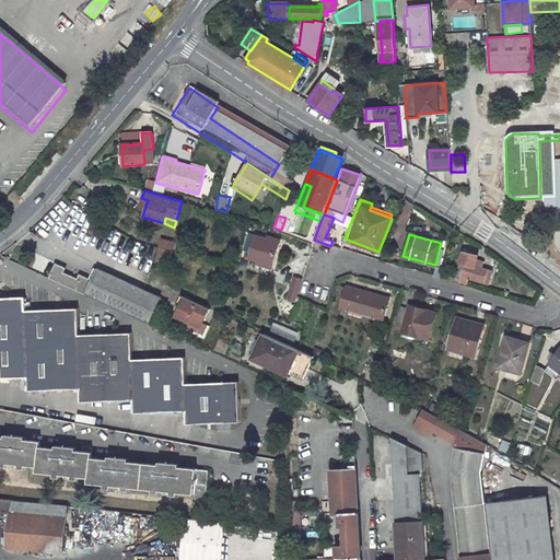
[(281,244),(267,238),(256,235),(247,258),(257,261),(257,259),(273,265),(281,244)]
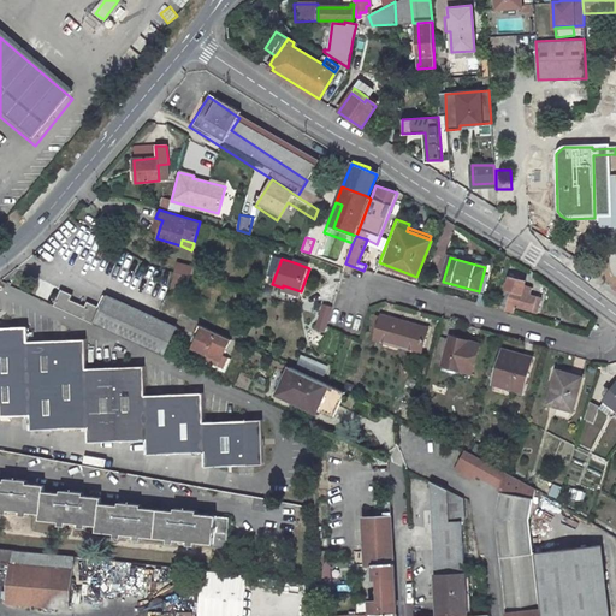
[(191,267),(178,262),(175,272),(176,273),(189,277),(191,267)]
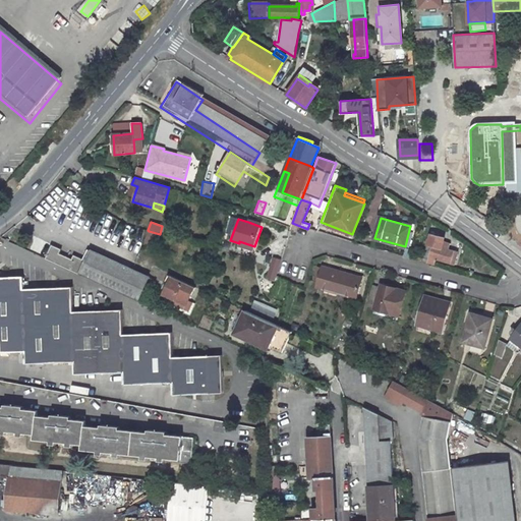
[(160,234),(149,231),(145,241),(157,244),(160,234)]
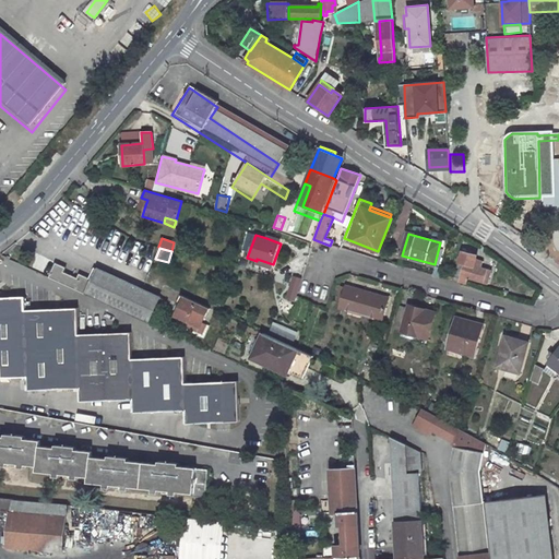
[(480,269),(482,266),(473,263),(475,257),(462,252),(454,277),(459,280),(458,283),(466,285),(468,278),(484,283),(487,271),(480,269)]
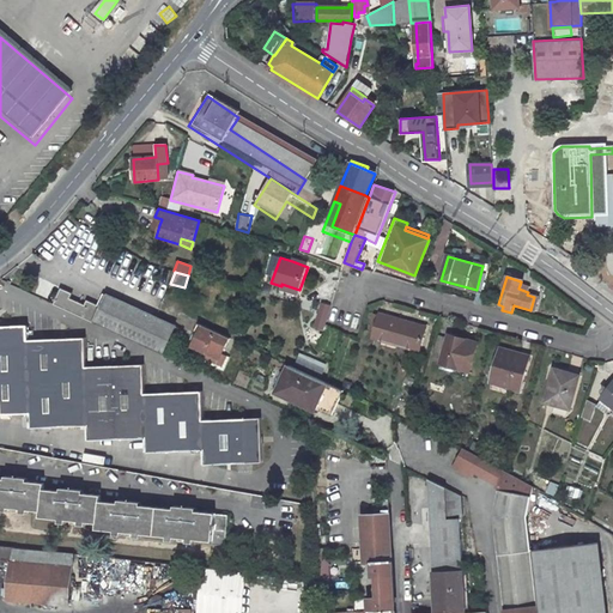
[(280,290),(297,296),(299,290),(281,284),(281,286),(280,290)]
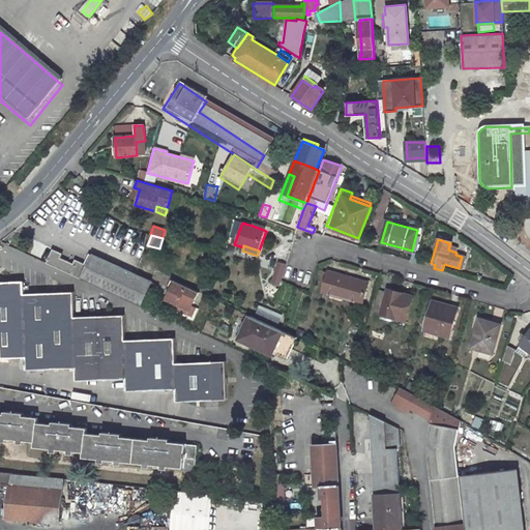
[(151,282),(151,281),(92,254),(87,265),(76,260),(74,264),(61,258),(63,254),(53,249),(48,263),(140,305),(144,298),(151,301),(158,285),(151,282)]
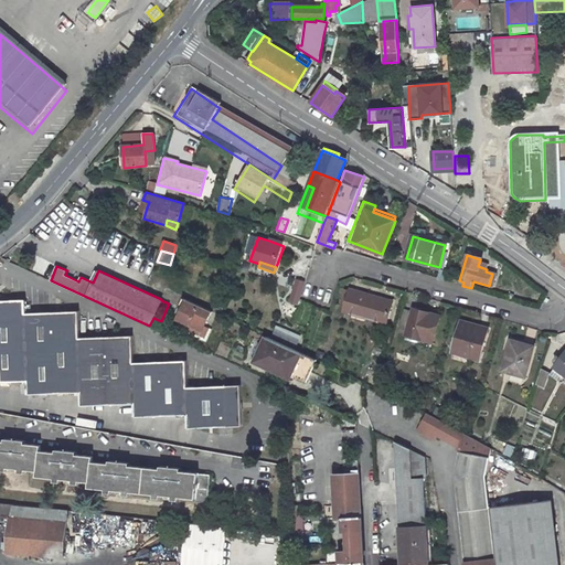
[(305,283),(297,278),(292,295),(300,299),(305,283)]
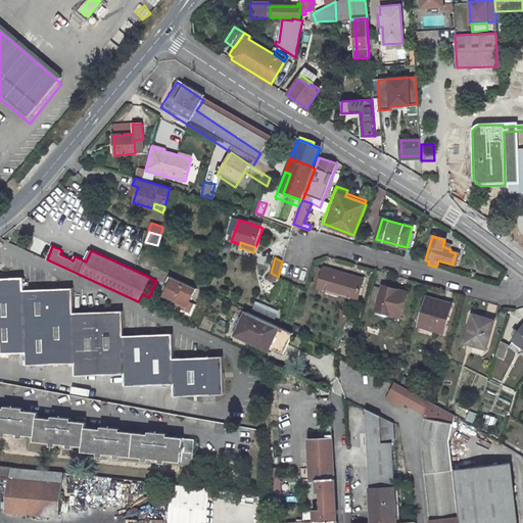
[(339,296),(348,298),(353,279),(325,272),(321,288),(340,293),(339,296)]
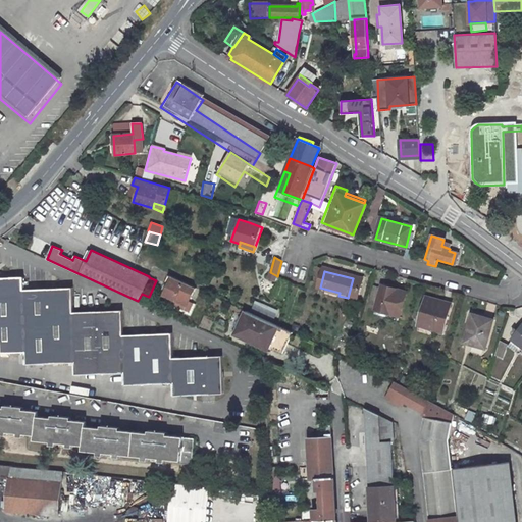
[(190,301),(196,288),(169,274),(165,283),(168,284),(165,292),(164,294),(175,299),(177,300),(188,305),(190,301)]
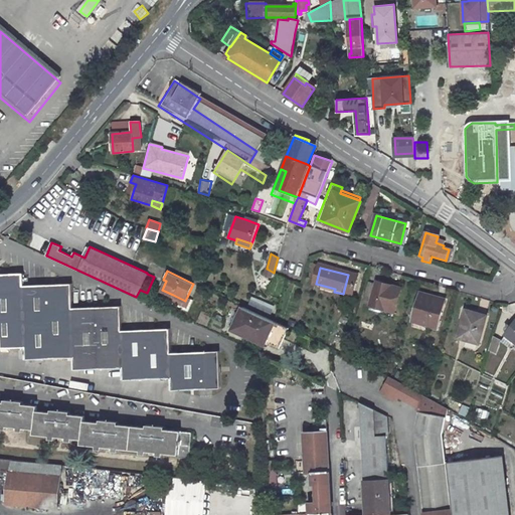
[(172,352),(170,329),(123,330),(122,306),(73,308),(72,284),(24,286),(23,273),(0,274),(0,336),(1,348),(25,348),(25,359),(73,358),(74,370),(122,368),(123,380),(171,378),(171,390),(221,388),(219,351),(172,352)]
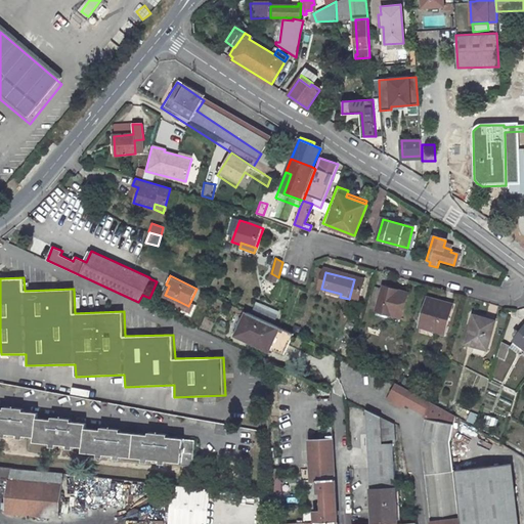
[(340,297),(341,294),(321,289),(320,292),(340,297)]
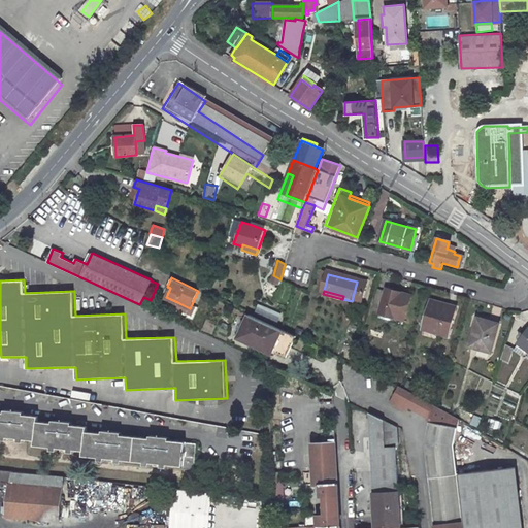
[(402,293),(402,296),(387,292),(380,314),(405,322),(413,296),(402,293)]
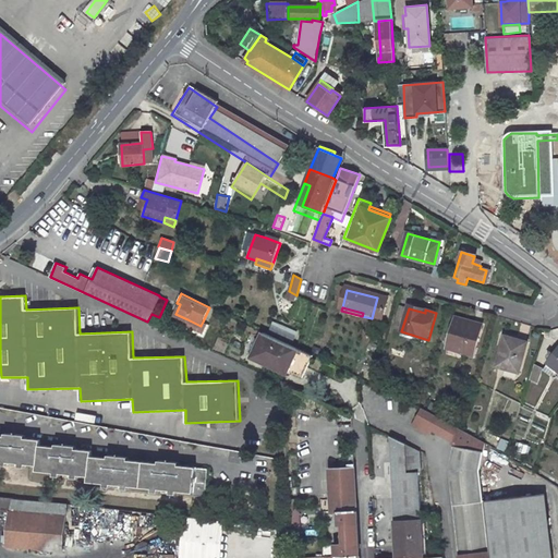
[(190,322),(187,319),(184,327),(204,337),(210,325),(203,322),(201,326),(190,322)]
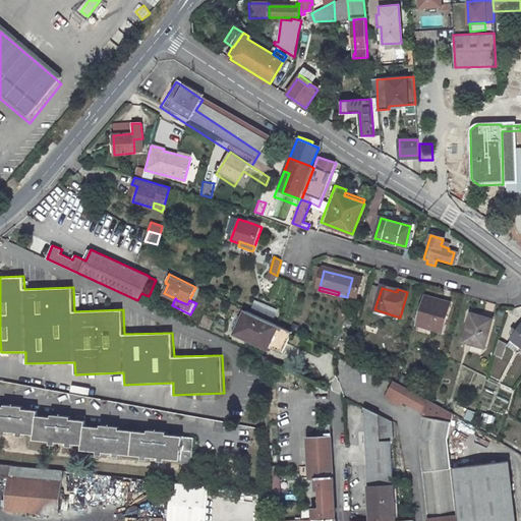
[(452,306),(427,298),(419,327),(444,334),(452,306)]
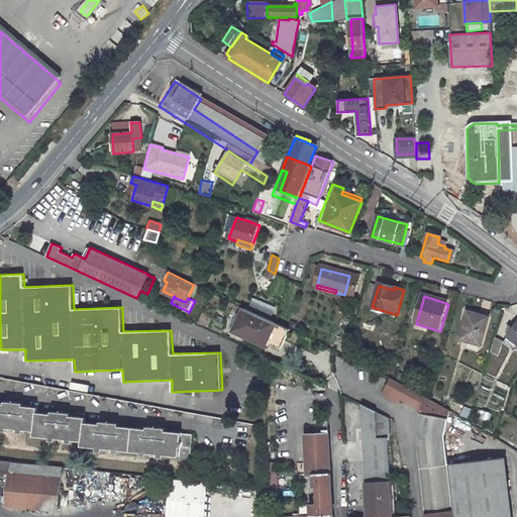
[(281,348),(290,329),(279,323),(243,308),(233,331),(250,338),(251,335),(281,348)]
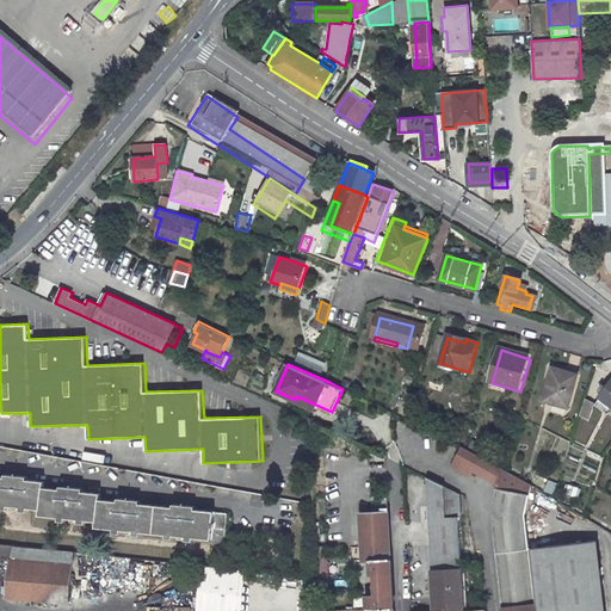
[(579,377),(554,369),(544,402),(569,411),(579,377)]
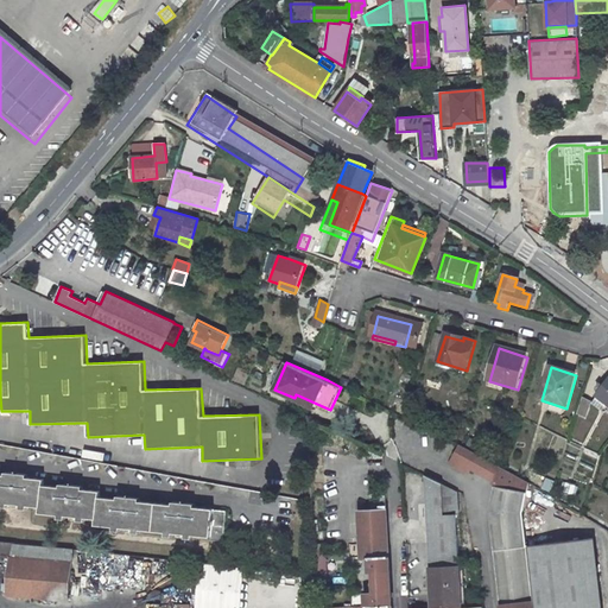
[(577,413),(587,417),(593,400),(583,397),(577,413)]
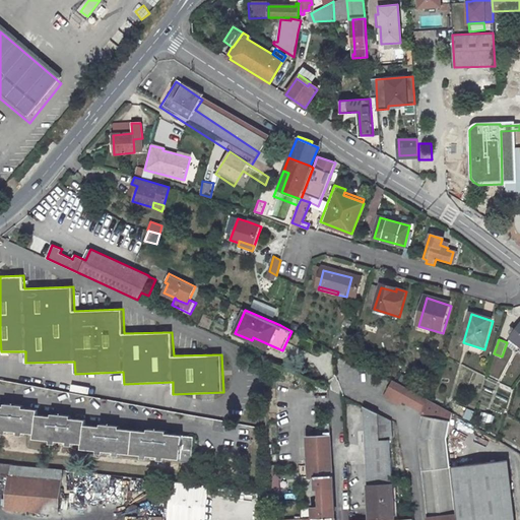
[(519,353),(519,344),(515,341),(511,347),(519,353)]
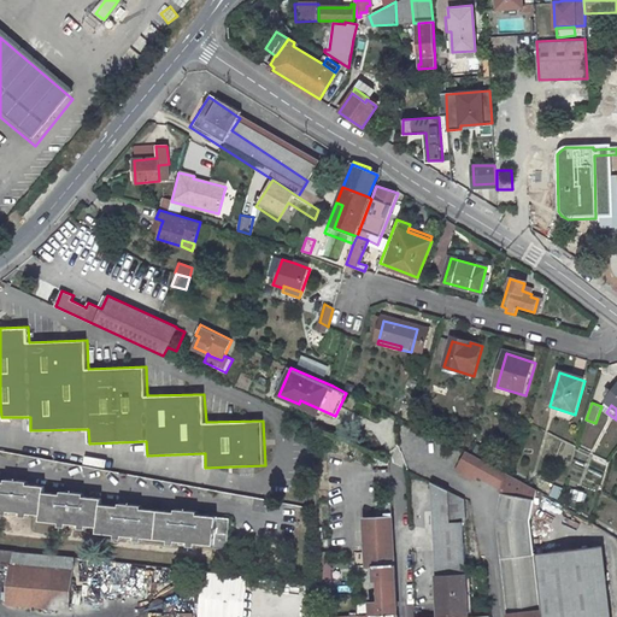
[(538,489),(468,451),(457,470),(475,480),(479,476),(503,489),(497,519),(507,616),(542,616),(532,519),(538,489)]
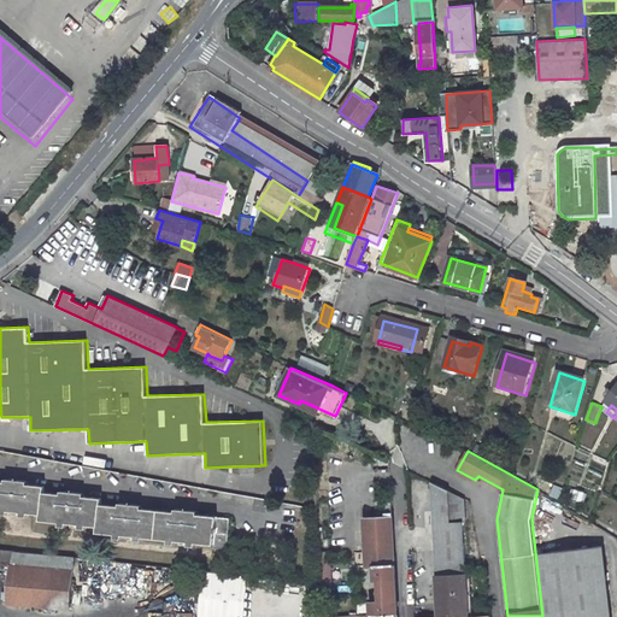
[(217,517),(217,516),(199,515),(188,513),(175,512),(144,509),(131,507),(119,506),(101,504),(103,498),(86,497),(74,495),(62,494),(45,492),(46,486),(29,485),(18,483),(5,482),(0,481),(0,509),(1,510),(9,511),(22,512),(29,512),(41,515),(41,521),(60,522),(68,523),(81,524),(87,524),(98,527),(98,533),(116,534),(123,535),(136,536),(144,536),(169,540),(176,540),(189,542),(197,542),(215,545),(215,548),(227,548),(230,518),(217,517)]
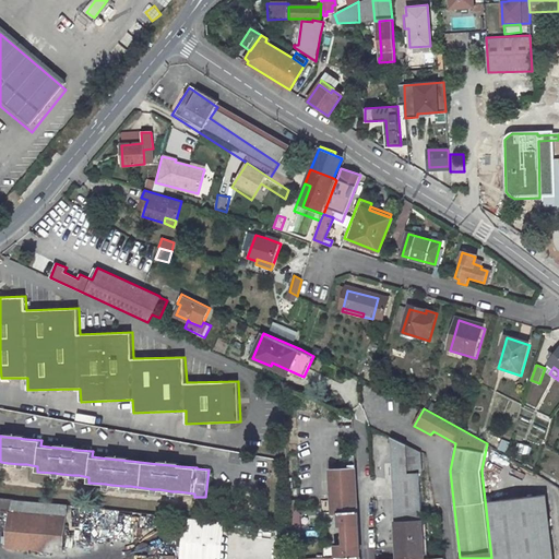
[(407,444),(392,437),(395,521),(423,519),(420,473),(408,473),(407,444)]
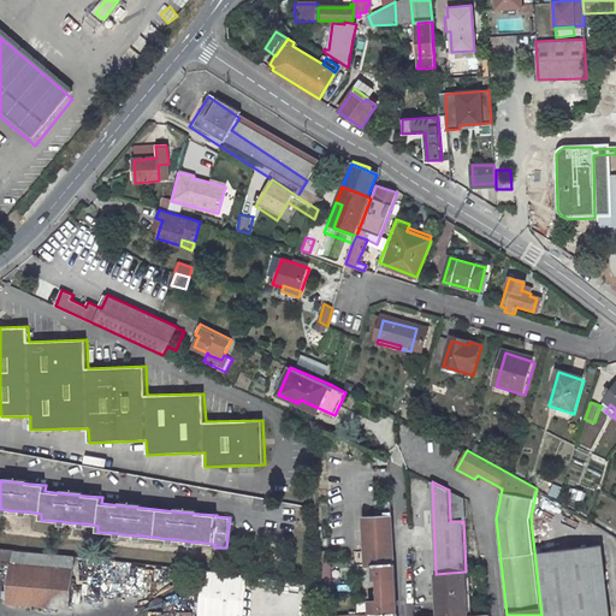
[(552,484),(549,495),(558,498),(562,487),(552,484)]
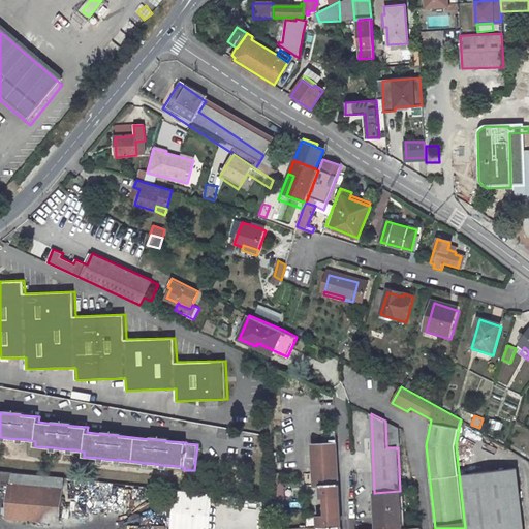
[(490,428),(501,430),(503,422),(492,418),(490,428)]
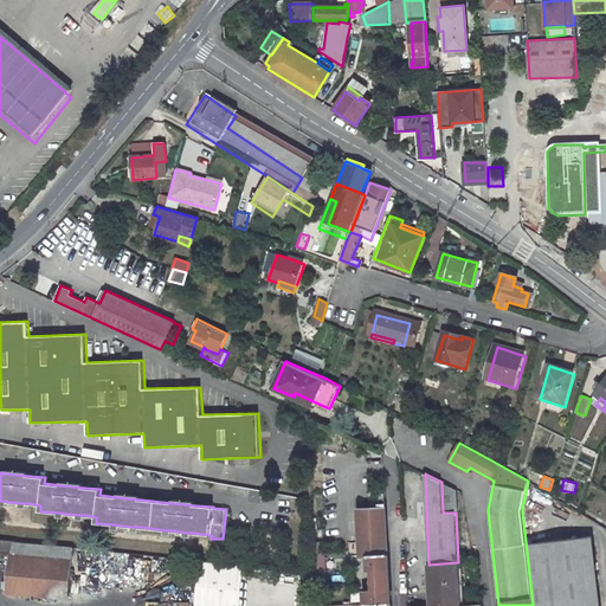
[(456,513),(458,513),(457,490),(442,482),(443,513),(456,513)]
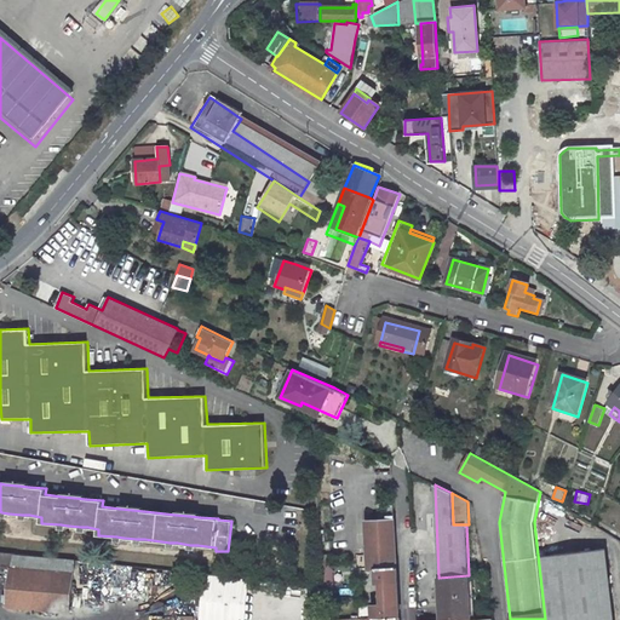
[(400,616),(396,568),(394,520),(366,521),(368,569),(375,569),(377,584),(382,584),(383,606),(373,606),(374,618),(400,616)]
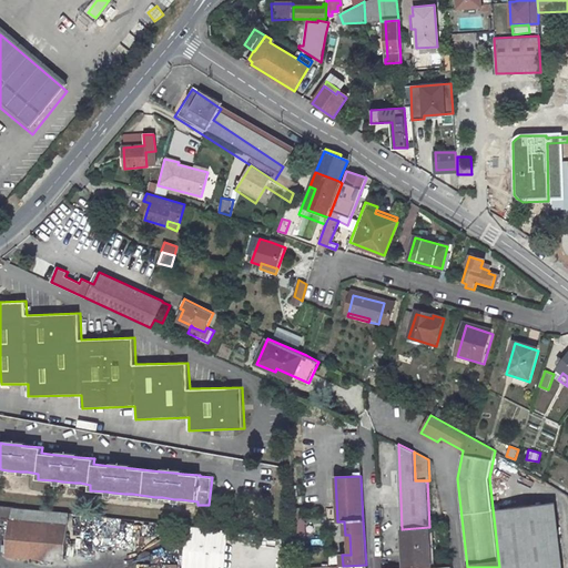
[(561,567),(554,503),(494,509),(499,567),(561,567)]
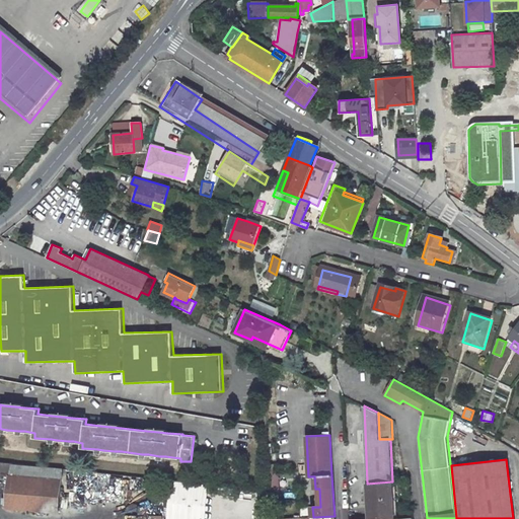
[(59,512),(63,468),(11,463),(0,462),(0,473),(9,476),(7,508),(59,512)]
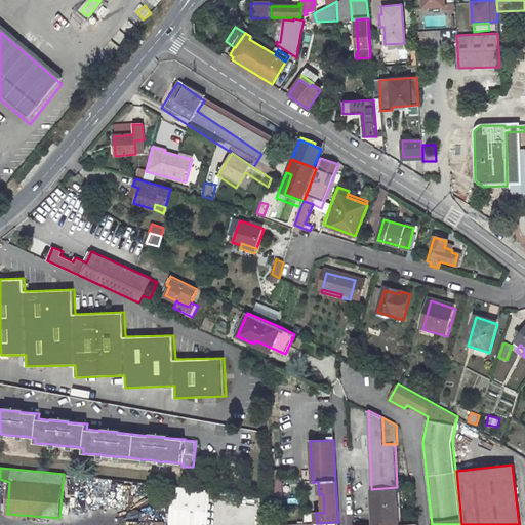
[(284,495),(282,469),(272,469),(274,495),(284,495)]
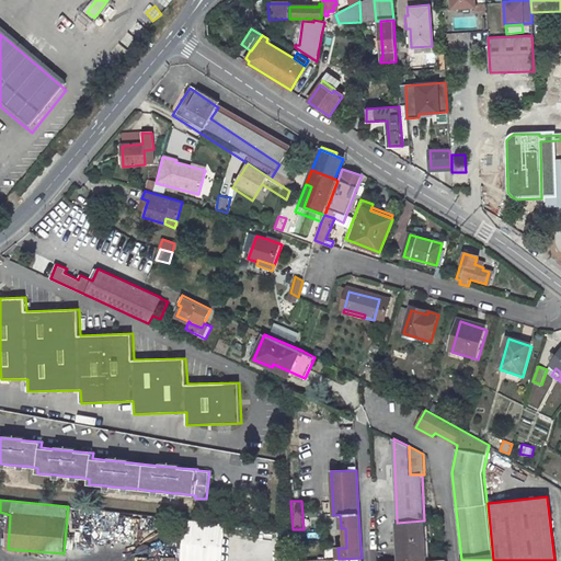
[(424,521),(397,523),(399,560),(408,560),(426,560),(424,521)]
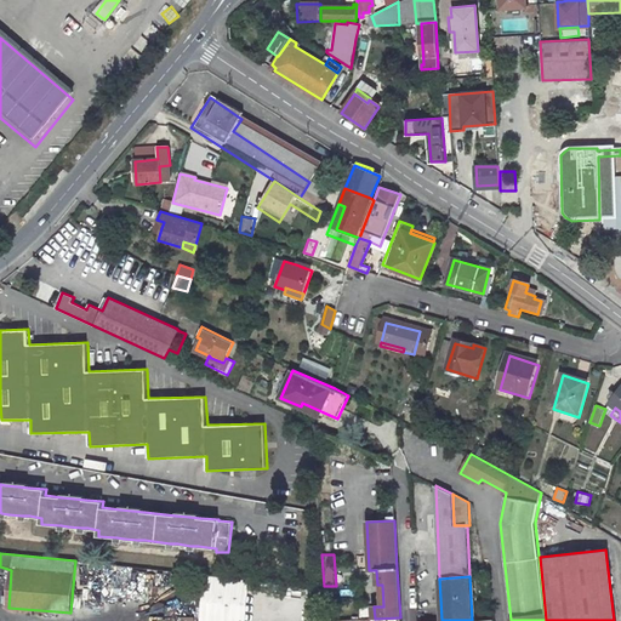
[(200,577),(199,620),(248,620),(248,577),(200,577)]
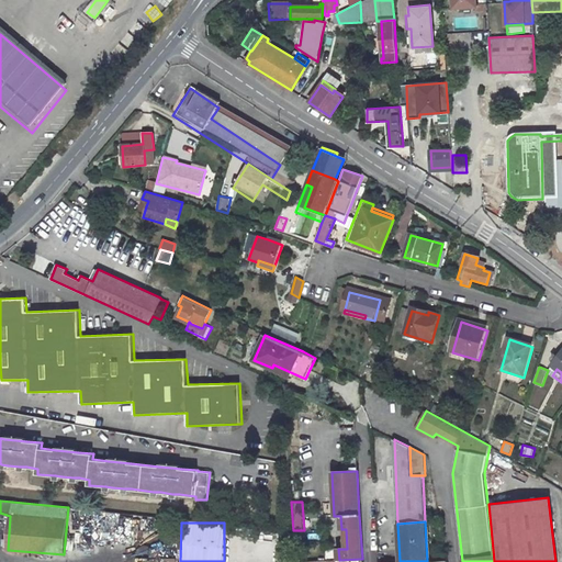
[(338,549),(327,549),(327,561),(339,560),(338,549)]
